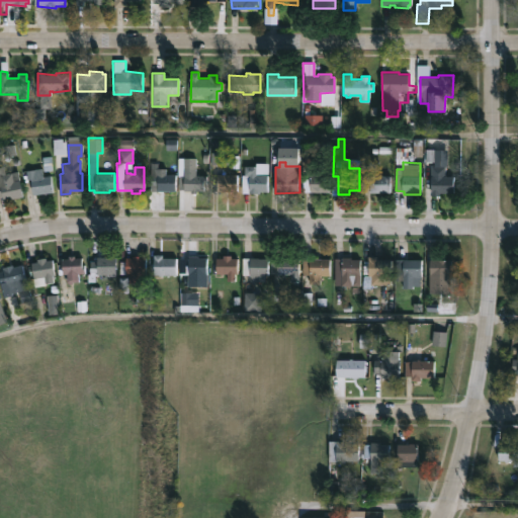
[(245,194),(241,194),(242,175),(244,175),(244,166),(255,166),(255,164),(268,164),(267,192),(257,192),(257,194),(245,194)]
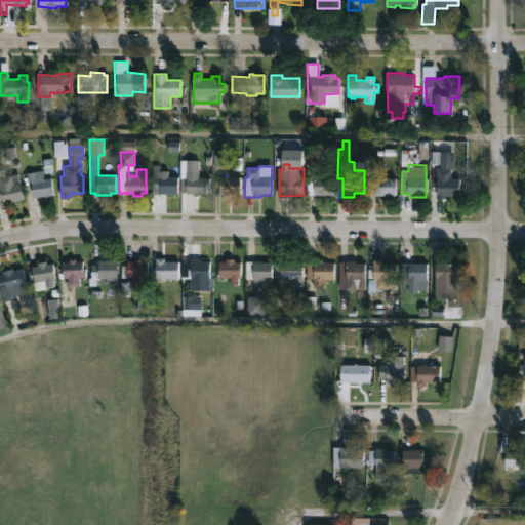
[(451,168),(451,177),(459,177),(459,194),(445,195),(445,197),(438,197),(438,195),(436,195),(437,167),(451,168)]
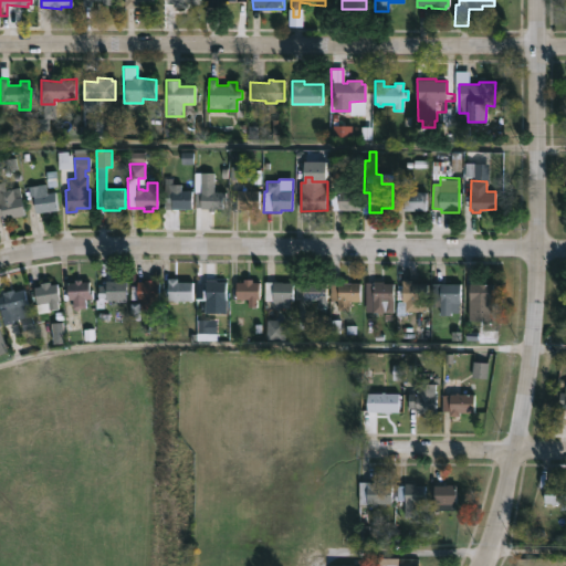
[(224,191),(224,200),(222,200),(222,208),(215,208),(215,210),(208,210),(208,208),(194,206),(195,191),(199,191),(199,181),(212,182),(212,190),(224,191)]
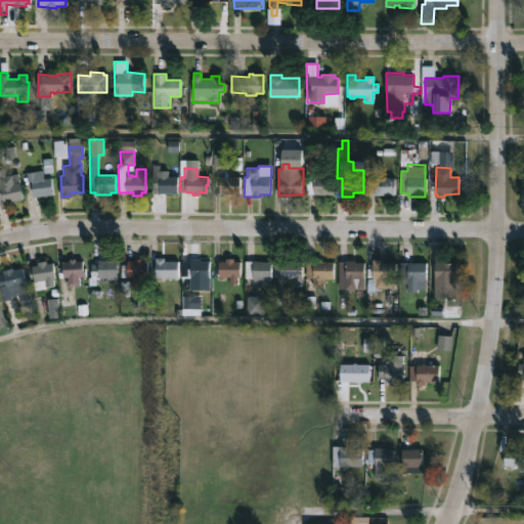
[(167,169),(167,175),(177,175),(176,192),(159,192),(159,188),(151,188),(151,169),(167,169)]
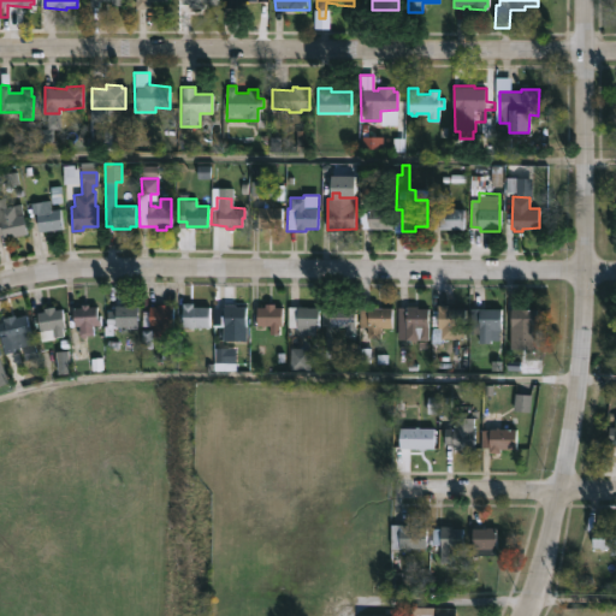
[(47,200),(48,208),(59,207),(63,227),(39,231),(35,212),(30,213),(29,202),(47,200)]
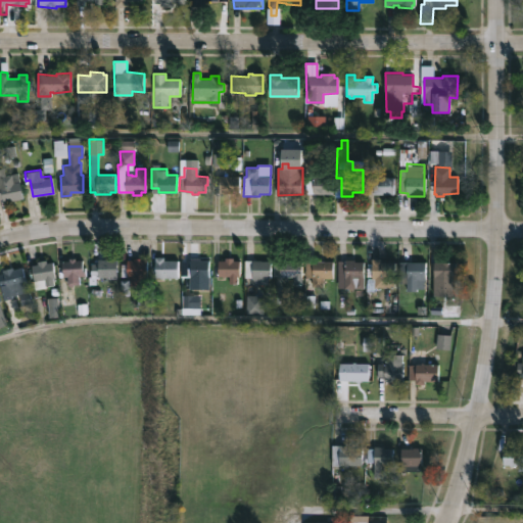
[(16,173),(21,197),(3,201),(2,197),(0,197),(0,176),(1,177),(16,173)]
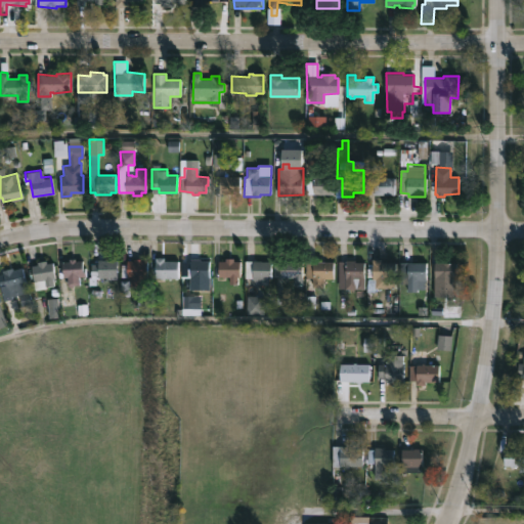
[(228,173),(228,176),(239,177),(239,194),(219,193),(219,173),(228,173)]
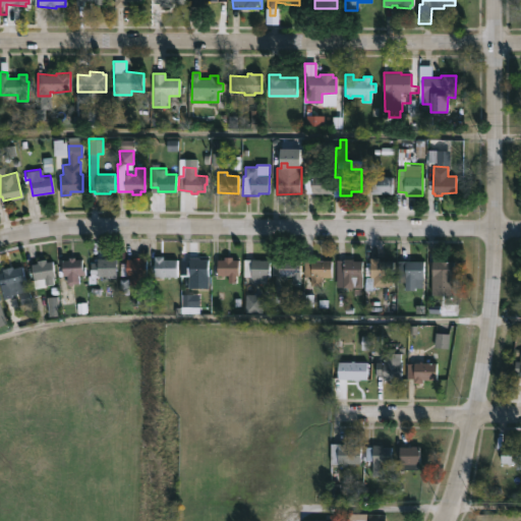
[(380,174),(380,175),(392,175),(392,193),(372,193),(371,175),(380,174)]
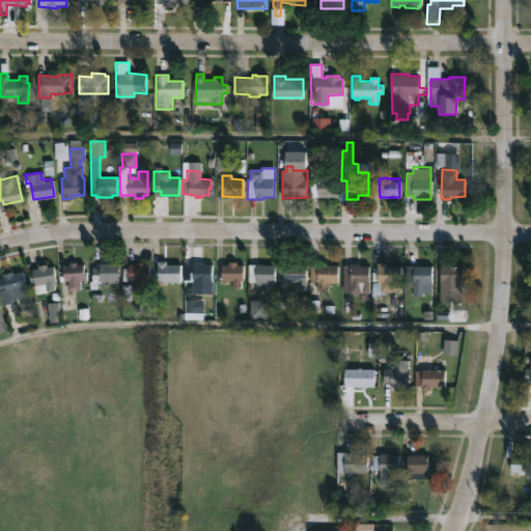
[(313,197),(310,197),(310,184),(317,184),(317,179),(337,179),(337,197),(313,197)]
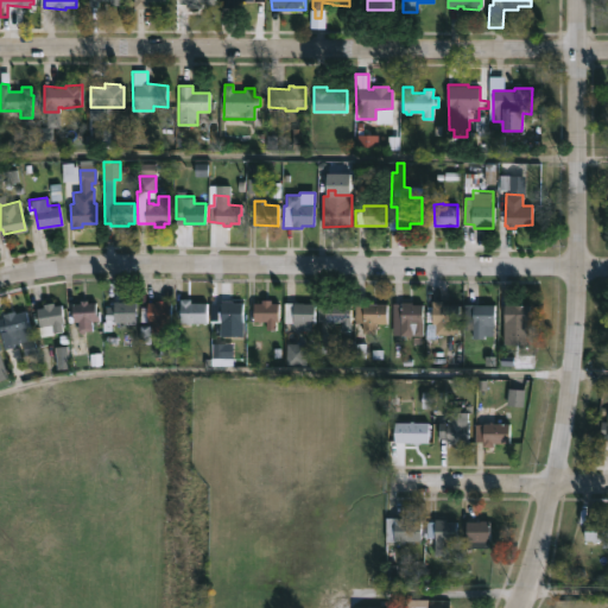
[(352,303),(350,329),(341,329),(341,321),(334,321),(334,323),(328,323),(329,321),(317,320),(318,296),(330,297),(329,303),(352,303)]
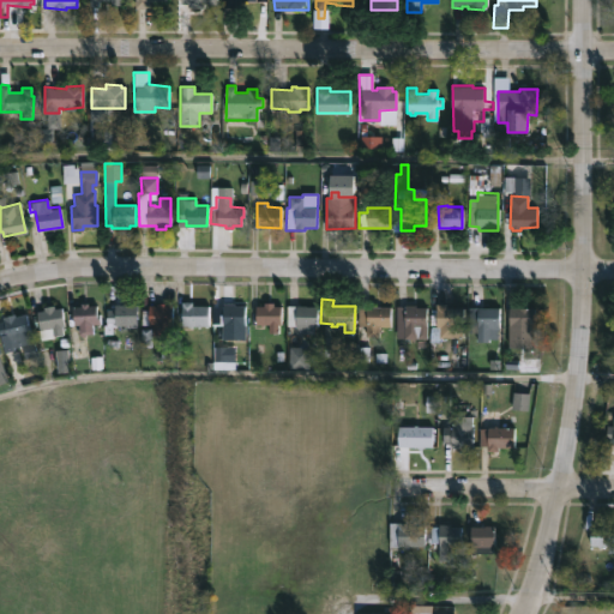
[(192,301),(192,304),(209,304),(209,325),(181,324),(181,300),(192,301)]
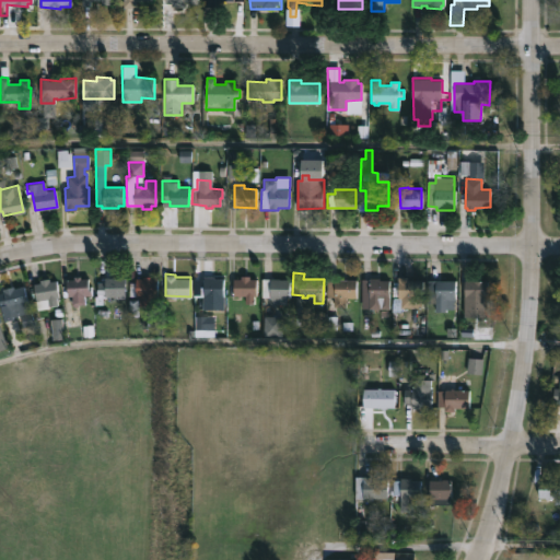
[(80,275),(80,278),(86,278),(88,286),(91,284),(91,294),(84,294),(84,304),(71,304),(70,295),(66,295),(66,278),(73,278),(73,275),(80,275)]
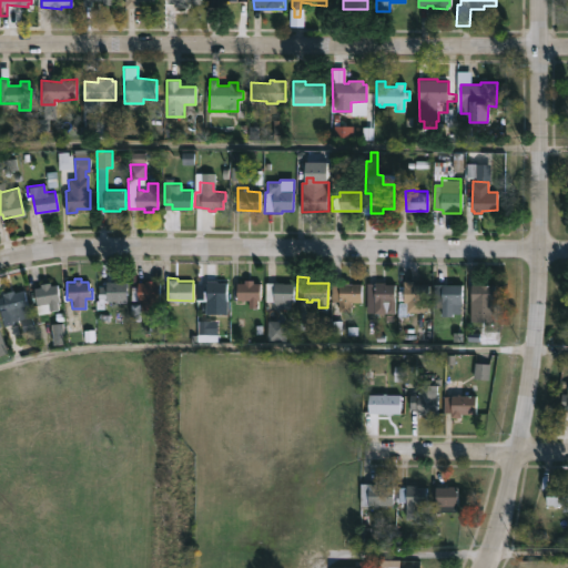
[(253,279),(253,283),(261,283),(261,300),(257,300),(257,307),(249,308),(249,300),(244,300),(244,302),(237,300),(237,283),(243,283),(243,279),(253,279)]
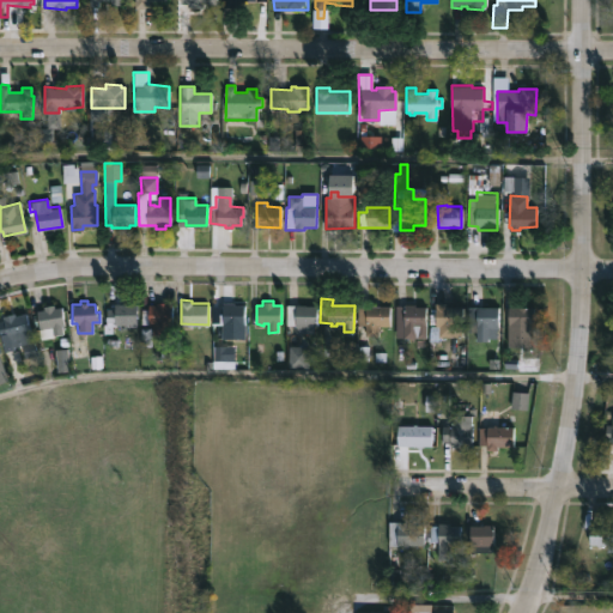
[(163,302),(171,303),(171,343),(161,343),(161,334),(152,334),(152,325),(141,323),(141,309),(147,309),(147,304),(157,304),(157,302),(163,302)]
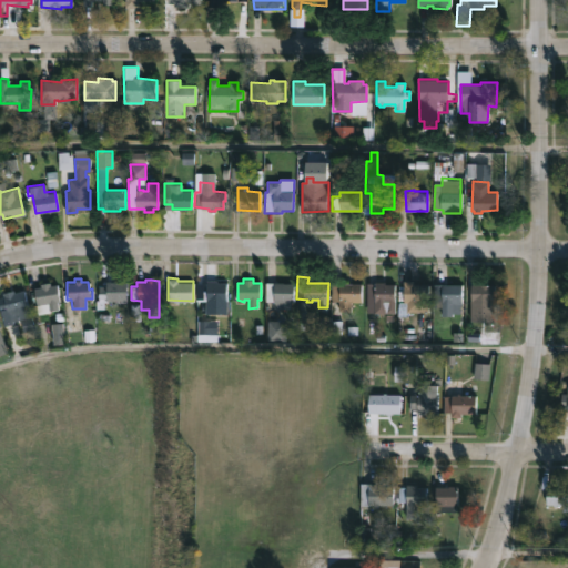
[(216,280),(216,281),(226,281),(226,301),(206,301),(206,280),(216,280)]
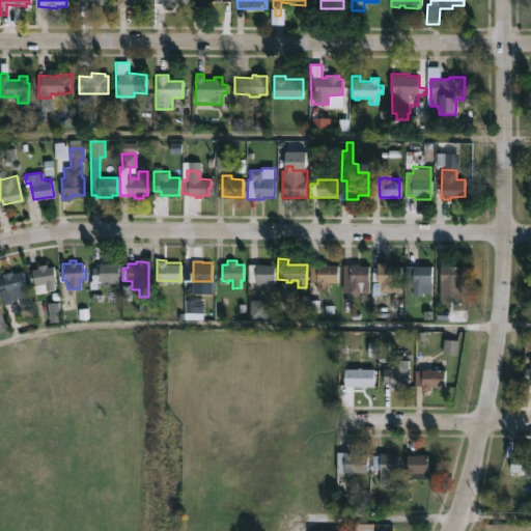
[(387,262),(387,264),(401,266),(400,291),(381,291),(381,296),(372,296),(370,295),(370,291),(371,291),(372,281),(379,281),(379,261),(387,262)]
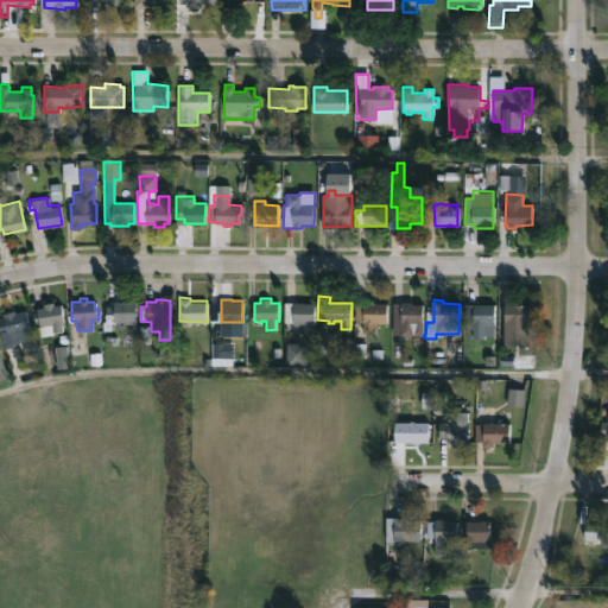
[(134,302),(134,322),(112,322),(112,330),(102,330),(102,321),(105,321),(106,305),(113,305),(113,301),(134,302)]
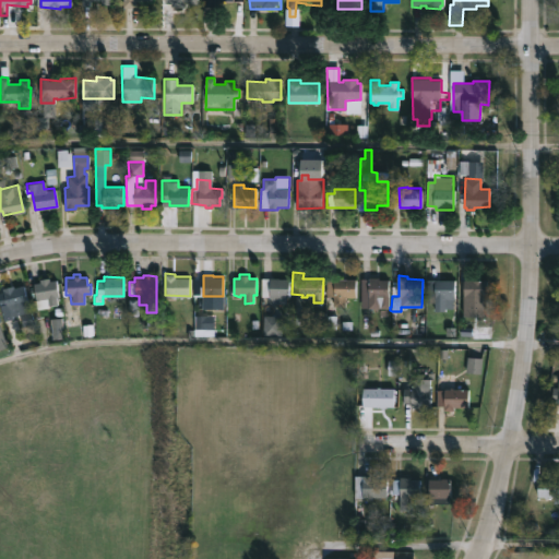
[(278,277),(288,278),(288,296),(286,296),(286,301),(272,301),(269,295),(261,295),(261,276),(278,277)]
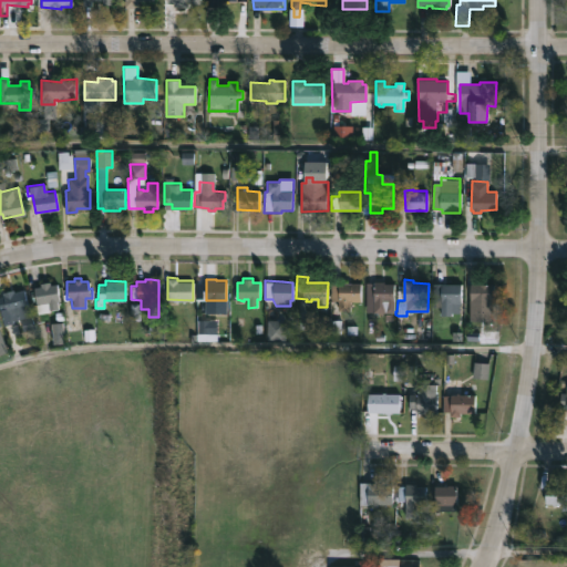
[(383,280),(383,282),(394,282),(394,312),(373,312),(373,280),(383,280)]
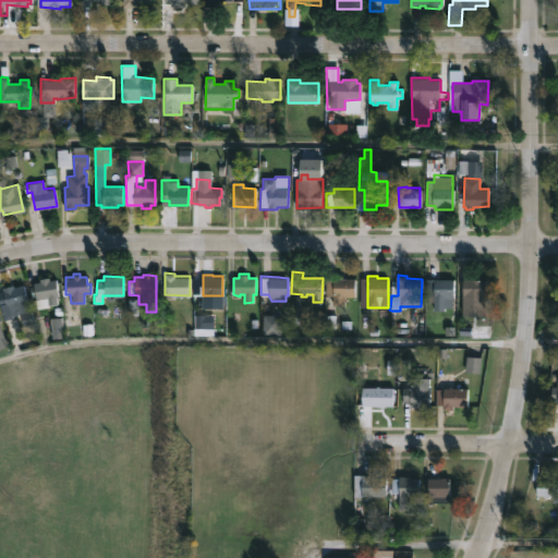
[(49,277),(49,279),(56,279),(57,303),(49,304),(49,306),(36,306),(33,282),(38,281),(38,278),(49,277)]
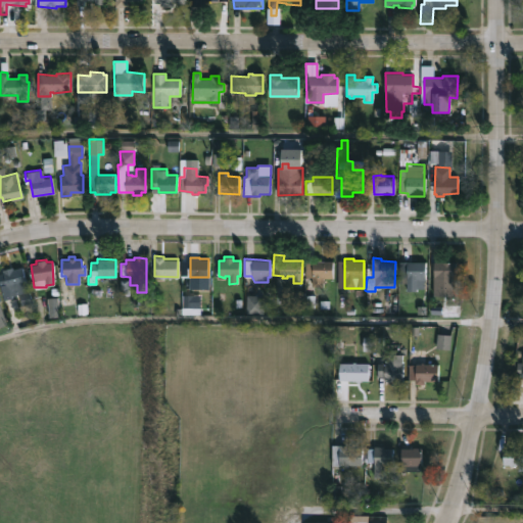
[(332,277),(323,277),(323,286),(312,286),(312,276),(305,276),(305,262),(313,262),(313,260),(332,260),(332,277)]
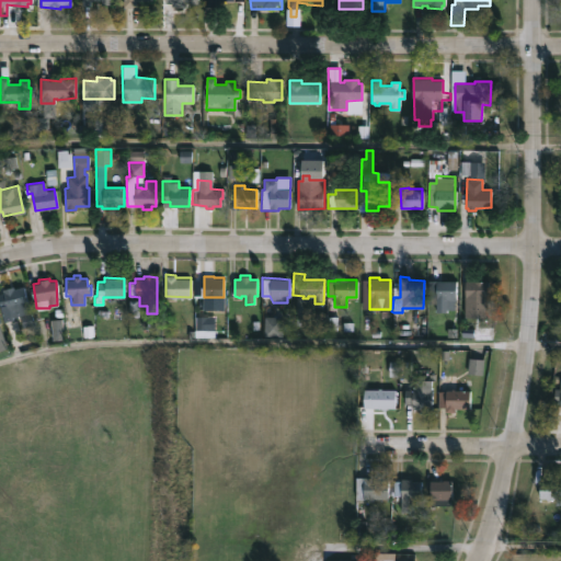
[(455,300),(455,309),(446,309),(446,311),(436,311),(436,302),(428,302),(428,279),(456,279),(456,300),(455,300)]
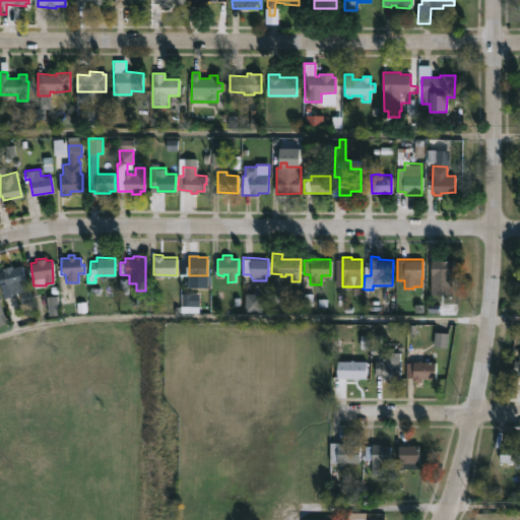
[(452,260),(453,275),(439,275),(438,276),(435,276),(435,280),(431,280),(432,259),(452,260)]
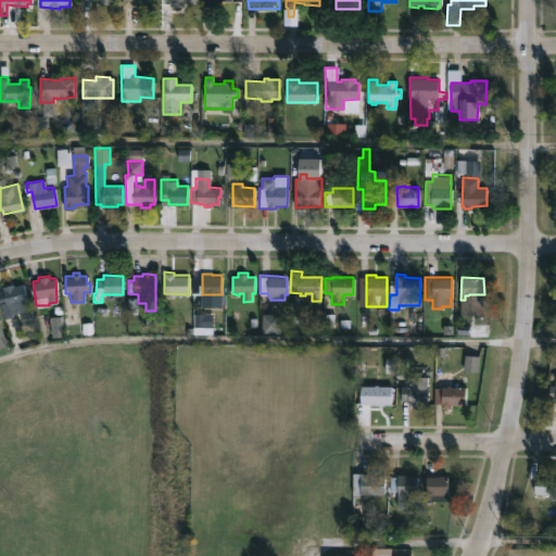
[(19,281),(20,285),(23,283),(35,321),(22,325),(19,313),(4,318),(0,304),(0,289),(2,289),(2,287),(19,281)]
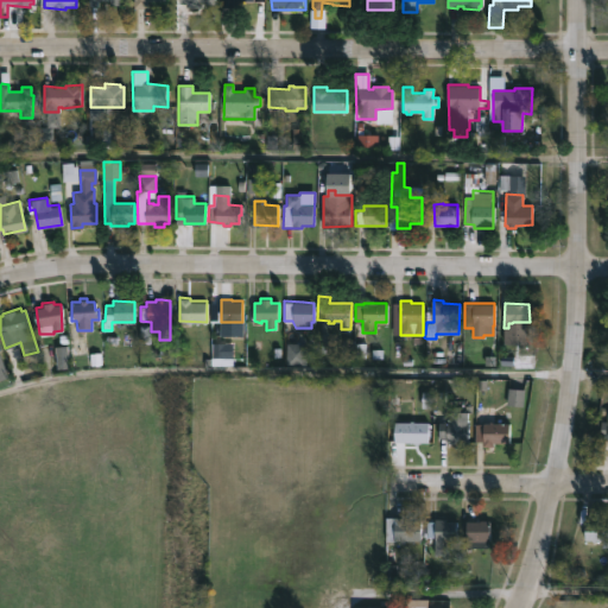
[(0,381),(10,379),(0,346),(0,381)]
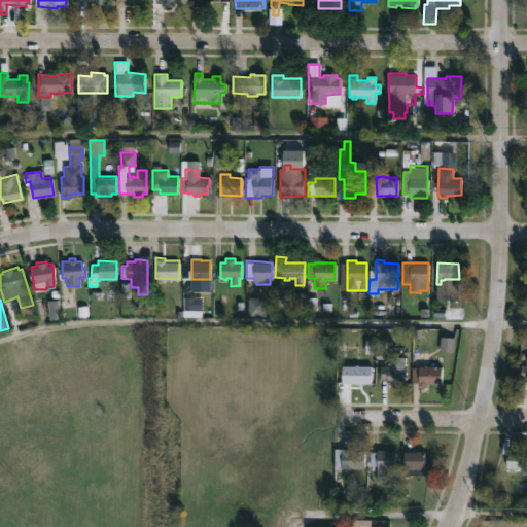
[(405,346),(405,383),(385,383),(385,379),(380,379),(380,365),(388,364),(389,345),(405,346)]
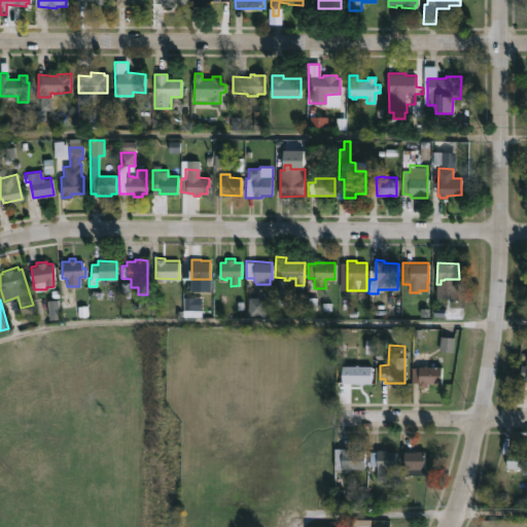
[(358,364),(358,365),(372,365),(372,383),(342,383),(342,365),(358,364)]
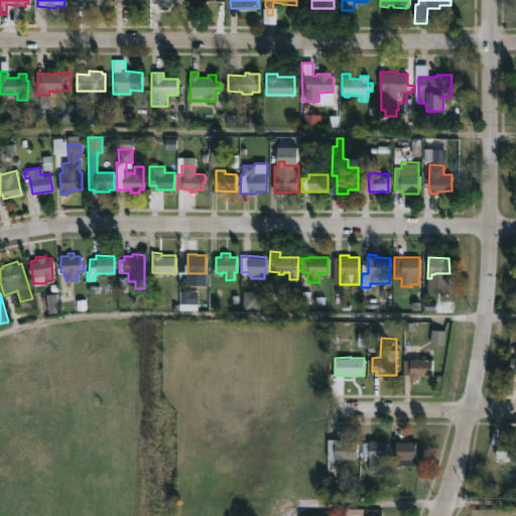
[(418,358),(432,359),(432,376),(418,376),(418,378),(410,378),(410,374),(402,374),(403,360),(418,358)]
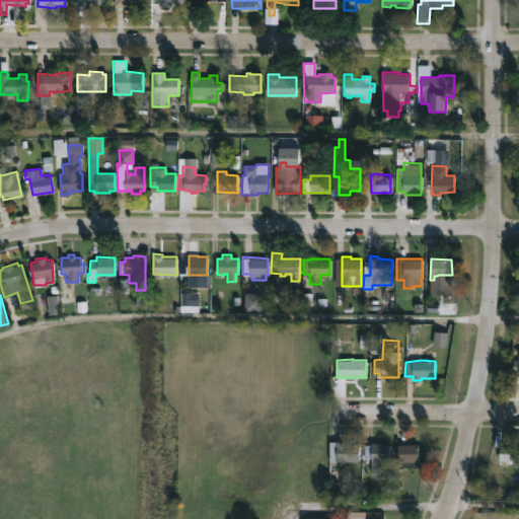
[(359,461),(328,461),(328,441),(347,441),(347,444),(359,444),(359,461)]
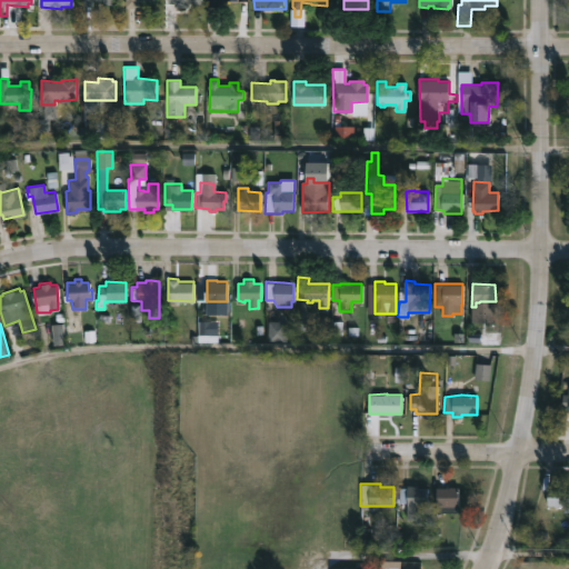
[(417,485),(417,488),(429,488),(429,511),(418,511),(418,518),(406,519),(406,501),(399,501),(398,487),(406,487),(406,485),(417,485)]
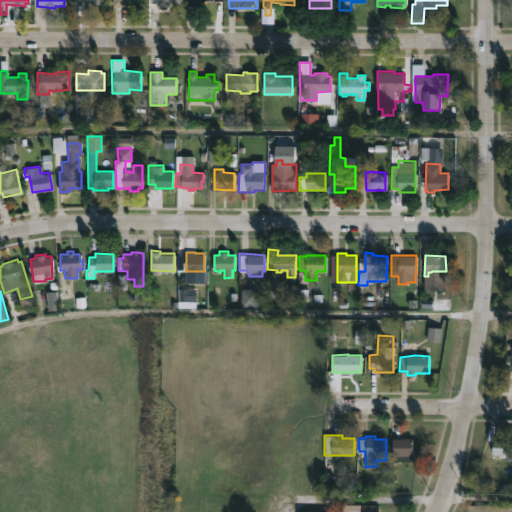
[(505,436),(505,438),(511,438),(511,460),(508,460),(507,454),(493,454),(492,439),(500,439),(500,436),(505,436)]
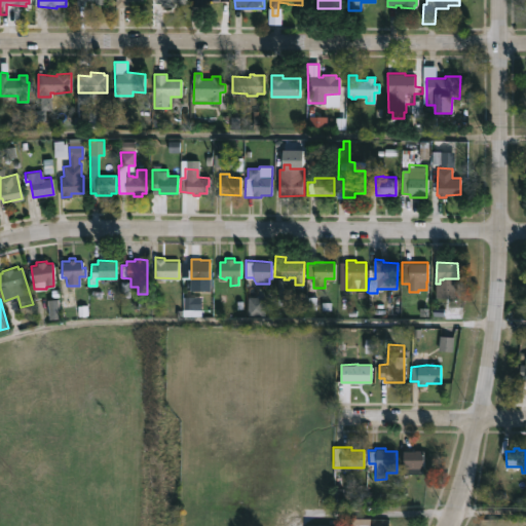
[(421,474),(398,474),(398,452),(403,453),(403,451),(423,450),(423,467),(421,467),(421,474)]
